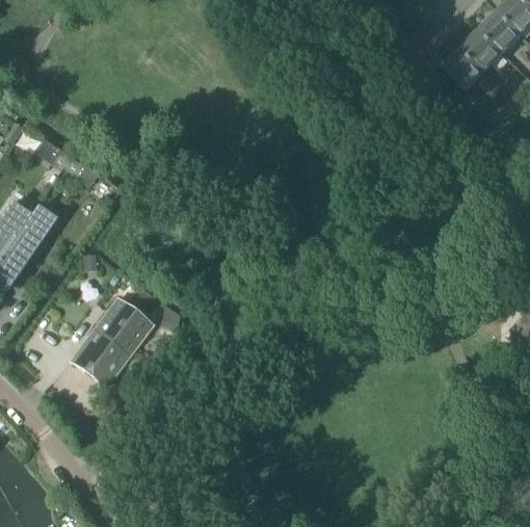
[(397,8),(403,16),(418,2),(416,0),(405,0),(397,8)]
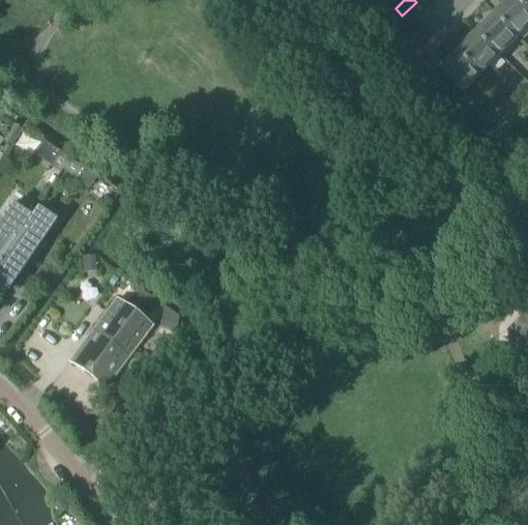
[(527,3),(524,0),(505,0),(497,9),(521,32),(527,25),(527,3)]
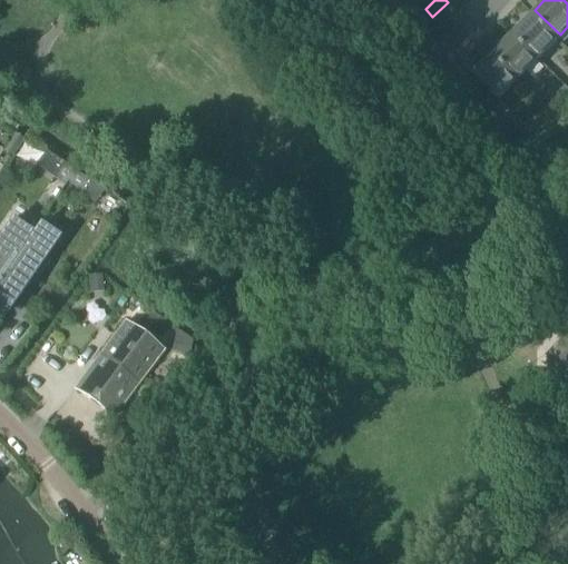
[(535,10),(515,30),(540,55),(560,35),(535,10)]
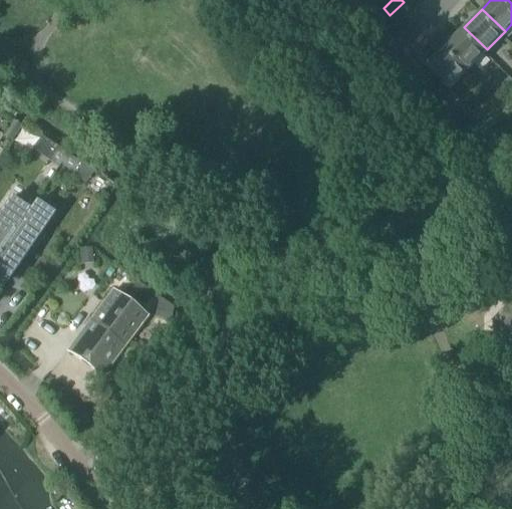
[(464,27),(446,44),(469,67),(487,49),(464,27)]
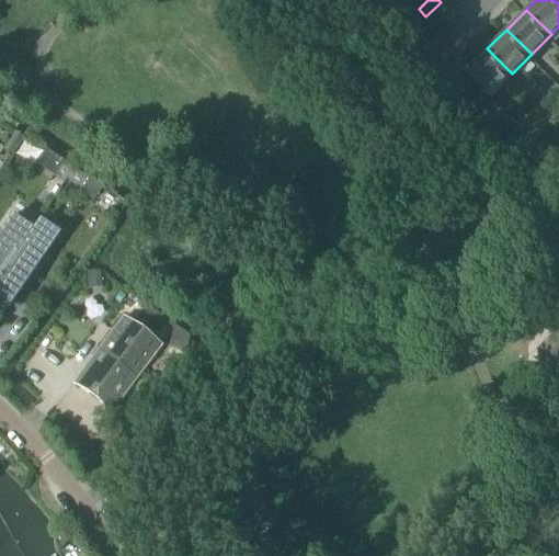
[(512,74),(487,48),(467,69),(492,93),(512,74)]
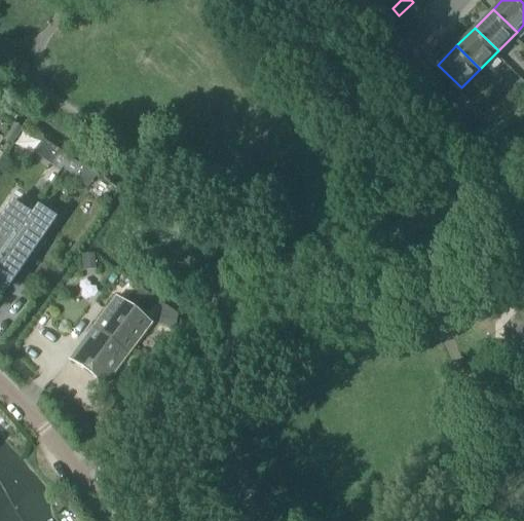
[(513,94),(516,96),(523,87),(523,75),(509,88),(513,94)]
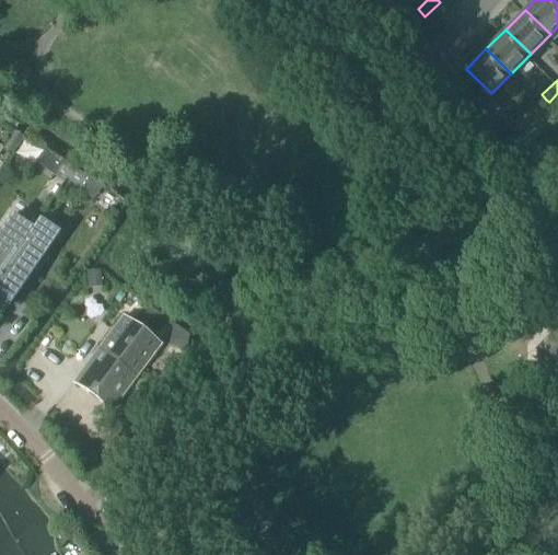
[(527,119),(530,122),(545,107),(542,104),(537,100),(522,114),(527,119)]
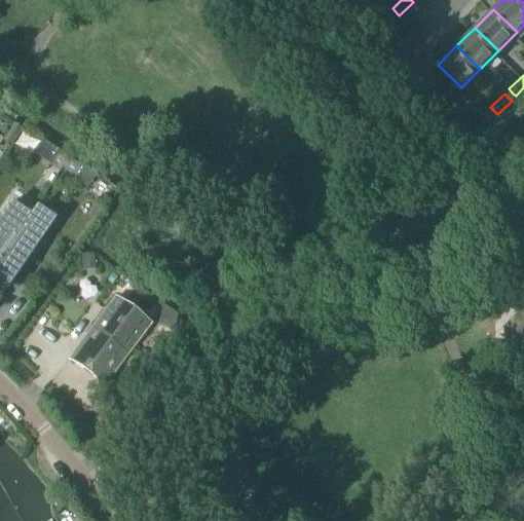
[(24,125),(15,119),(14,118),(2,138),(12,144),(24,125)]
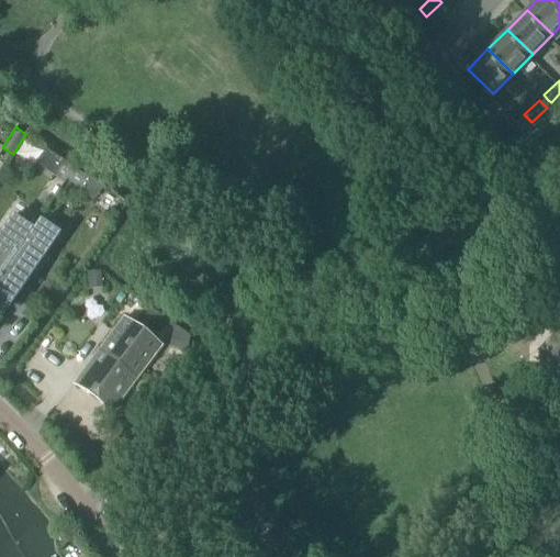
[(65,179),(68,176),(75,165),(65,157),(59,165),(54,171),(65,179)]
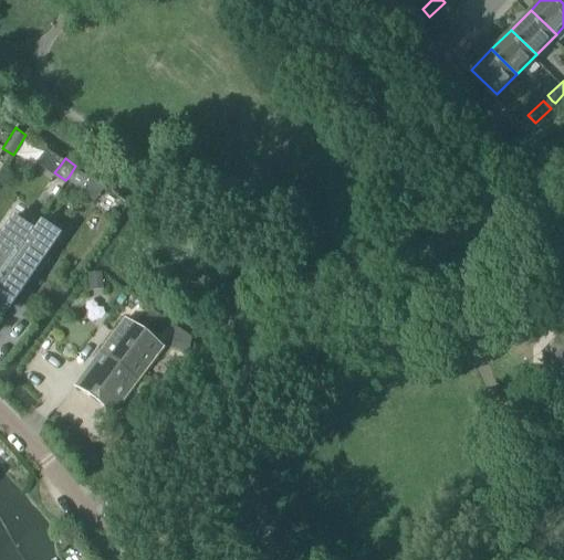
[(75,166),(69,177),(83,187),(91,176),(75,166)]
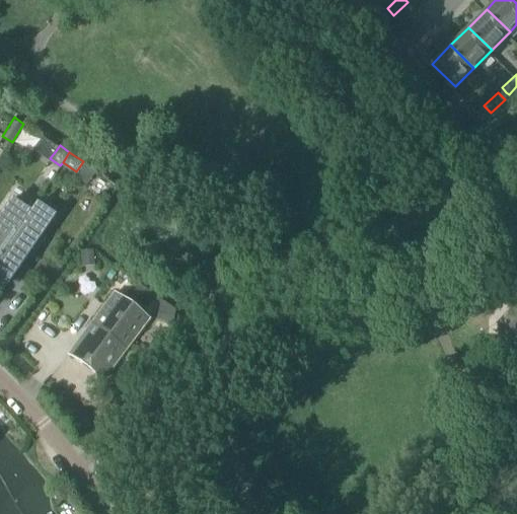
[(0,252),(27,211),(10,200),(10,199),(9,198),(0,211),(0,252)]
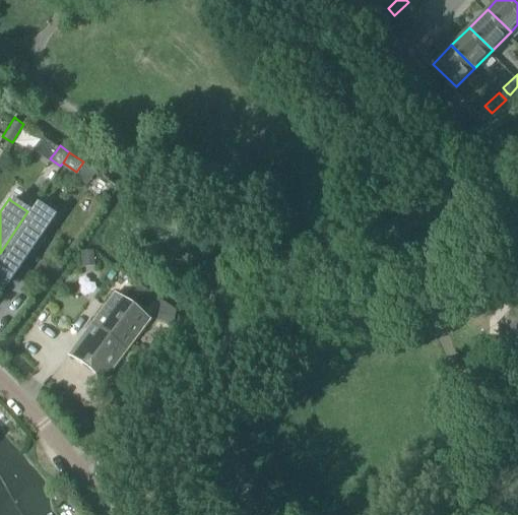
[(27,211),(0,253),(0,272),(9,279),(8,279),(9,280),(28,253),(31,255),(33,256),(46,237),(45,236),(45,237),(41,234),(54,215),(53,215),(36,204),(36,203),(35,202),(28,211),(27,211)]
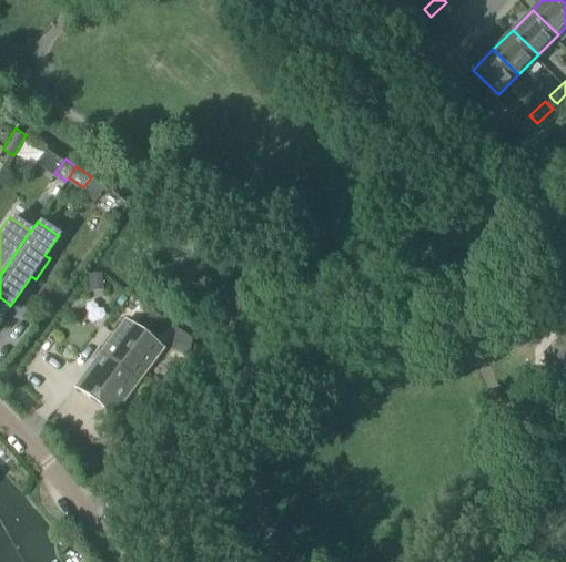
[(89,272),(90,283),(103,282),(102,271),(89,272)]
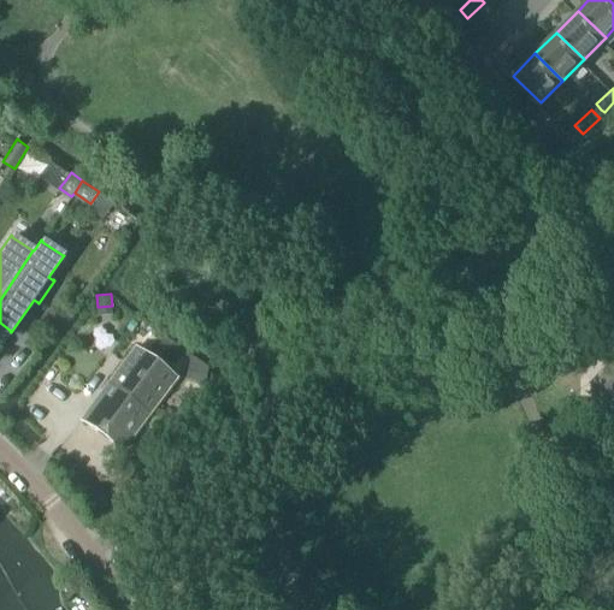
[(82,416),(123,446),(178,374),(139,344),(113,377),(82,416)]
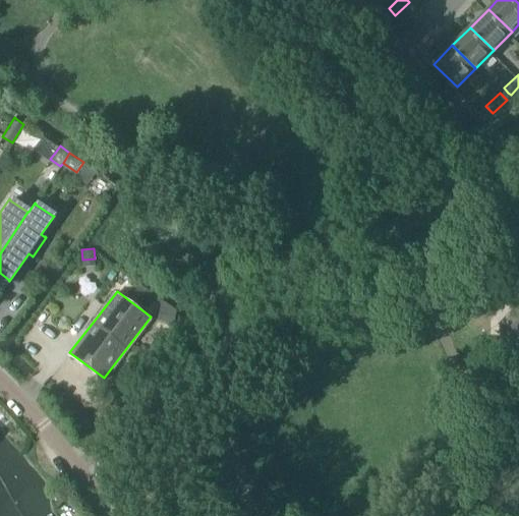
[(163,318),(174,321),(176,309),(165,307),(163,318)]
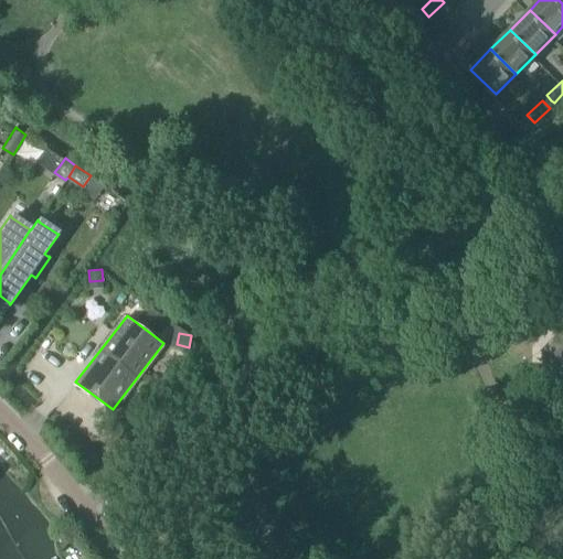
[(44,540),(57,558),(76,558),(56,531),(51,530),(45,534),(44,540)]
